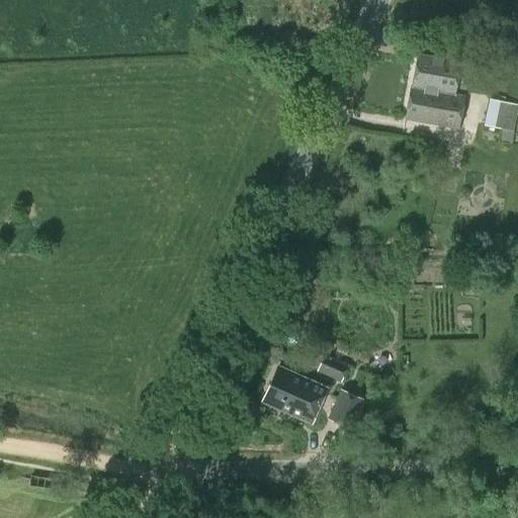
[(413,86),(407,118),(458,128),(465,97),(458,95),(464,63),(421,55),(415,87),(413,86)]
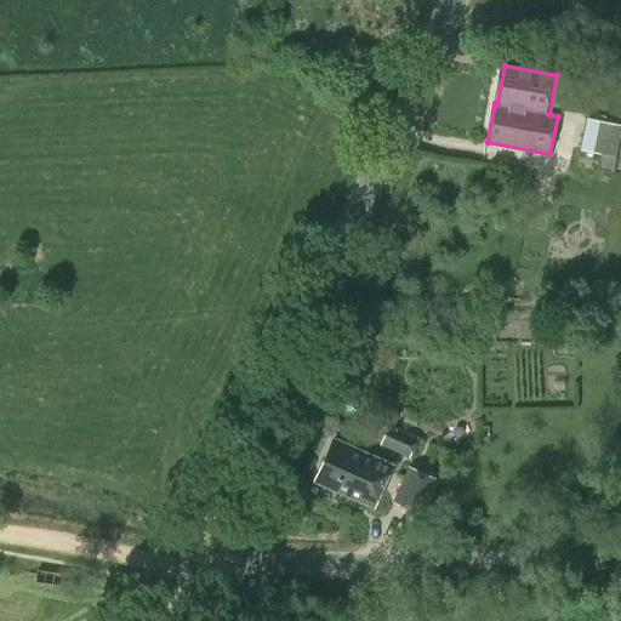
[(580,151),(600,157),(620,127),(586,119),(580,151)]
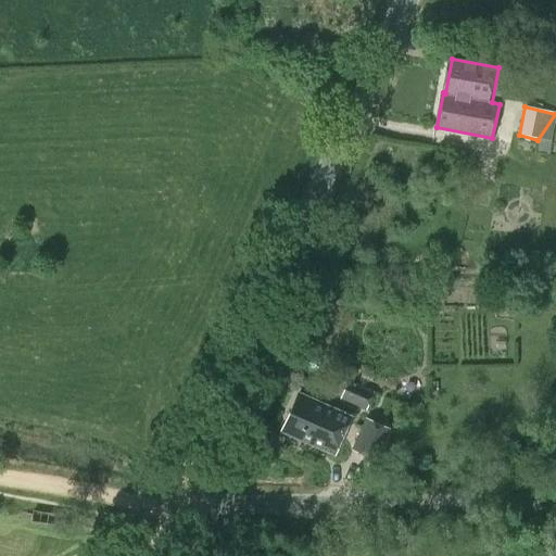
[(320,315),(325,323),(333,318),(329,311),(320,315)]
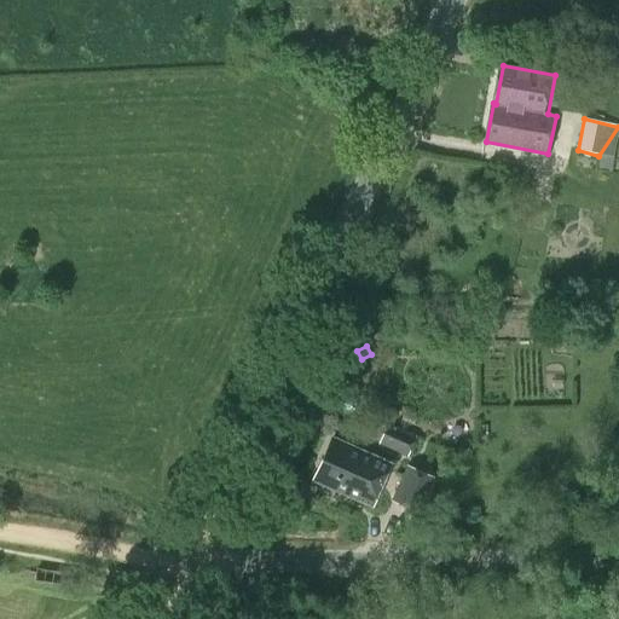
[(379,443),(406,457),(416,437),(388,423),(379,443)]
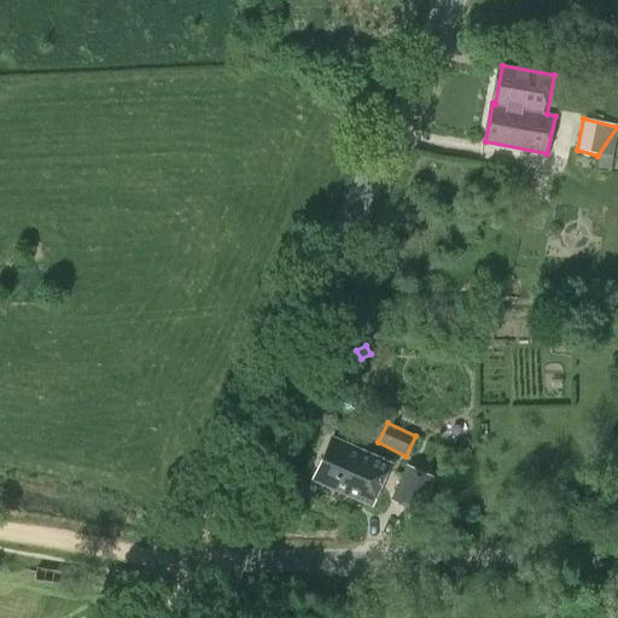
[(314,481),(371,507),(390,464),(332,438),(314,481)]
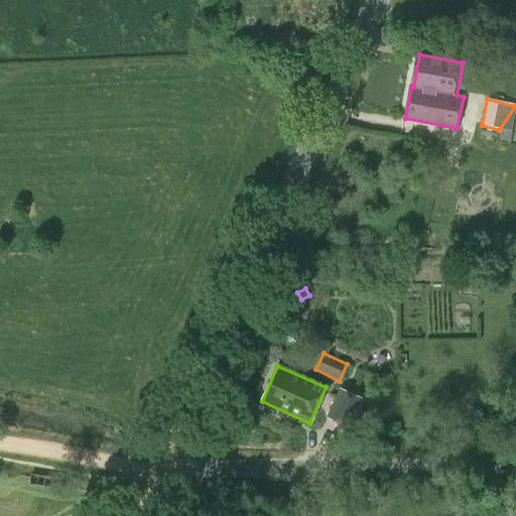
[(358,402),(357,397),(340,389),(328,413),(330,418),(347,426),(358,402)]
